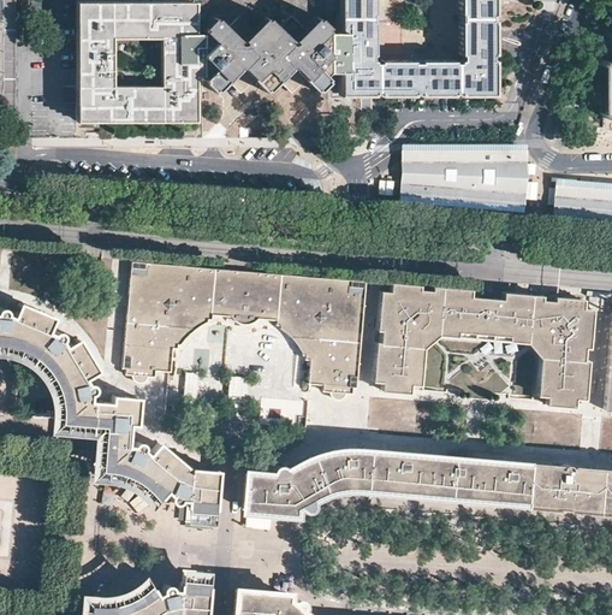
[(344,94),(494,94),(495,55),(500,55),(499,0),(339,0),(340,33),(331,33),(332,74),(344,74),(344,94)]
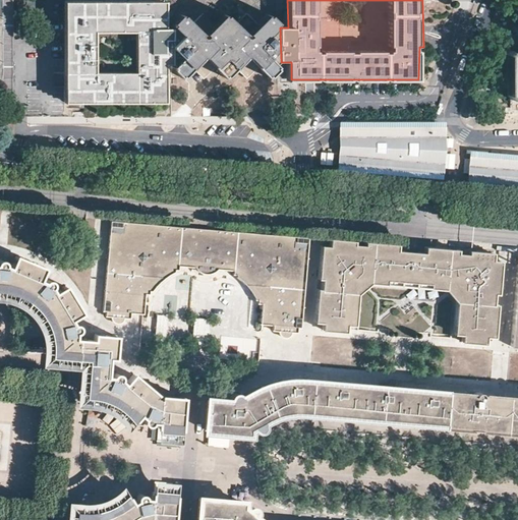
[(67,103),(168,103),(168,65),(167,29),(167,2),(67,2),(67,81),(67,103)]
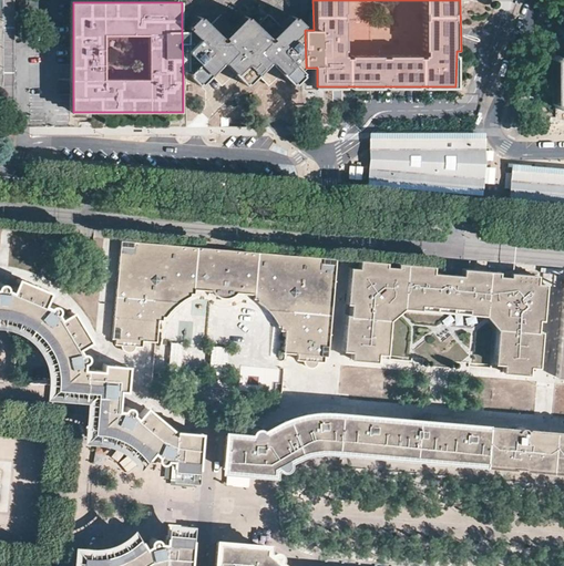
[(188,31),(182,31),(183,71),(188,71),(188,78),(200,88),(212,75),(224,88),(236,75),(247,86),(258,75),(272,86),(284,75),(295,86),(306,78),(306,68),(305,30),(305,22),(295,12),(284,23),(272,13),(259,26),(248,13),(237,24),(225,13),(213,26),(201,13),(188,26),(188,31)]
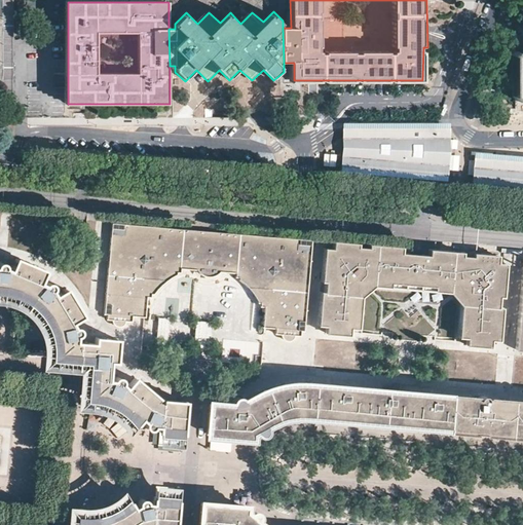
[(522,51),(516,52),(514,101),(522,100),(522,51)]
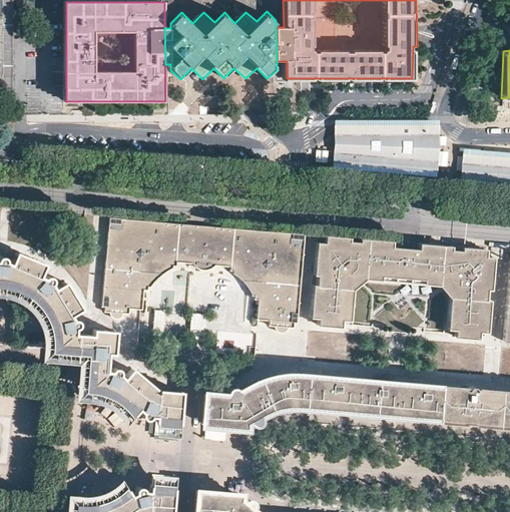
[(312,92),(312,82),(303,82),(303,92),(312,92)]
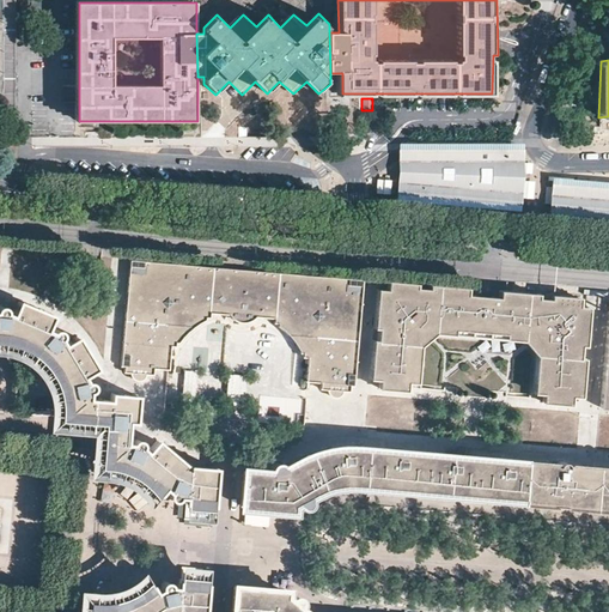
[(399,153),(397,201),(525,213),(529,185),(529,155),(399,153)]
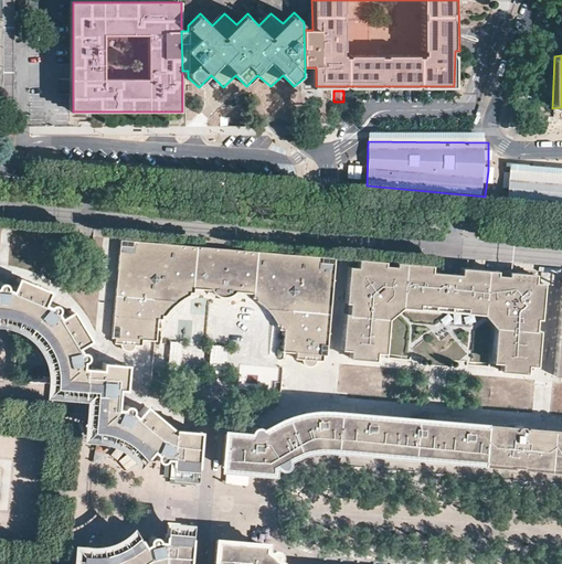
[(561,171),(512,167),(510,194),(561,199),(561,171)]
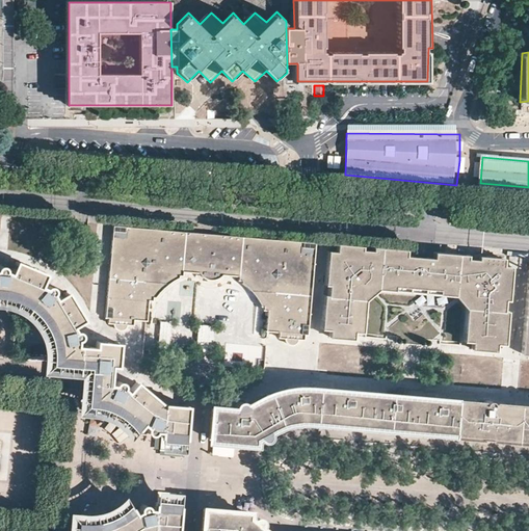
[(192,232),(115,226),(108,317),(111,317),(111,323),(115,323),(116,326),(117,328),(122,330),(124,329),(126,329),(128,327),(130,324),(135,325),(136,319),(149,320),(150,300),(153,300),(154,293),(158,288),(165,280),(170,277),(177,275),(183,275),(188,276),(189,272),(205,273),(206,275),(209,277),(213,280),(217,281),(223,280),(228,277),(230,275),(246,276),(246,281),(252,281),(257,283),(265,287),(274,297),(275,302),(274,310),(269,310),(268,336),(285,338),(286,341),(290,344),(296,344),(299,342),(300,339),(307,339),(307,335),(311,335),(317,242),(263,238),(217,234),(192,232)]
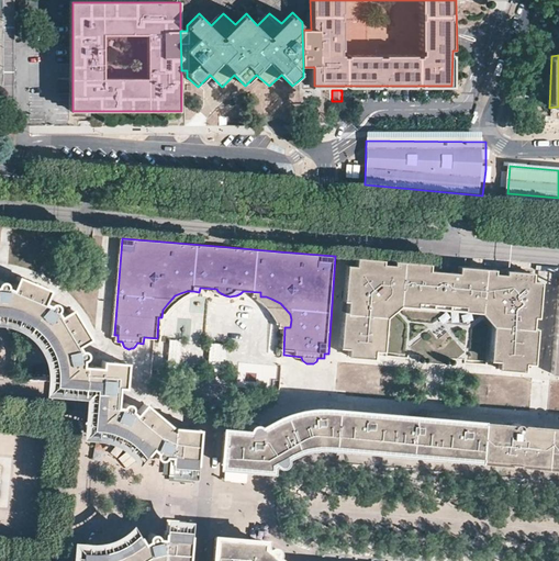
[(503,361),(502,369),(528,370),(528,363),(538,363),(541,331),(538,331),(539,318),(543,318),(546,283),(538,283),(539,275),(522,272),(522,277),(492,273),(492,269),(467,267),(466,271),(450,270),(434,269),(434,265),(409,262),(407,266),(393,265),(378,264),(378,259),(361,258),(360,266),(351,265),(348,300),(353,301),(351,313),(347,312),(345,347),(353,348),(351,356),(378,358),(379,350),(387,351),(390,317),(404,306),(422,307),(422,303),(469,306),(468,312),(488,314),(499,328),(495,361),(503,361)]
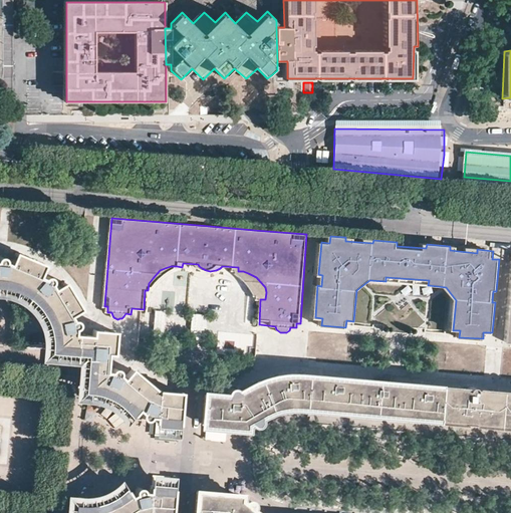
[(0,512),(0,287),(3,288),(6,288),(14,290),(23,294),(31,299),(36,302),(38,304),(45,312),(49,320),(53,329),(53,333),(54,341),(54,351),(91,356),(90,363),(89,375),(88,394),(100,396),(109,399),(117,403),(118,404),(124,408),(131,413),(135,418),(140,414),(143,417),(143,420),(144,421),(147,422),(149,422),(151,421),(152,419),(155,419),(154,425),(169,427),(180,428),(180,418),(179,418),(180,405),(182,404),(182,397),(182,396),(181,396),(177,395),(176,396),(159,394),(158,395),(156,394),(157,393),(133,372),(124,380),(119,377),(120,373),(119,371),(118,370),(115,370),(113,371),(112,374),(108,373),(108,365),(109,358),(115,358),(116,334),(92,331),(92,337),(76,335),(76,330),(78,330),(79,329),(80,326),(80,325),(78,322),(77,321),(74,321),(72,318),(82,311),(66,285),(55,290),(53,287),(55,284),(55,282),(54,280),(52,280),(49,279),(47,281),(42,278),(46,268),(17,256),(12,265),(8,265),(8,262),(6,260),(4,259),(2,260),(0,261),(0,512),(172,512),(173,501),(175,501),(175,490),(164,488),(154,487),(150,487),(149,495),(146,495),(146,492),(144,490),(141,490),(139,491),(138,493),(137,496),(135,497),(133,496),(134,495),(128,491),(120,496),(112,502),(110,503),(106,505),(98,507),(89,508),(80,508),(79,512),(0,512)]
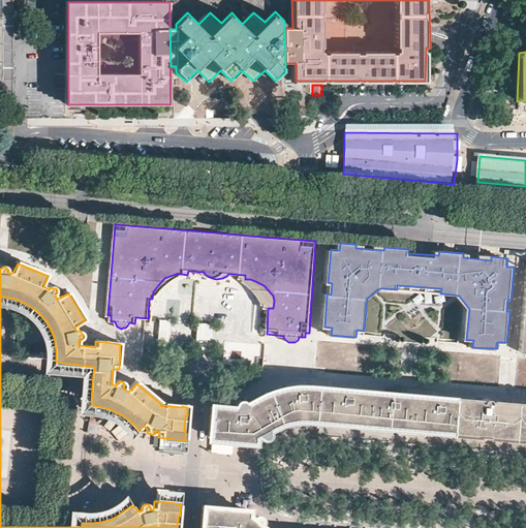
[(225,334),(211,333),(212,317),(205,316),(204,332),(188,331),(187,341),(203,342),(200,358),(209,358),(210,343),(224,344),(225,334)]
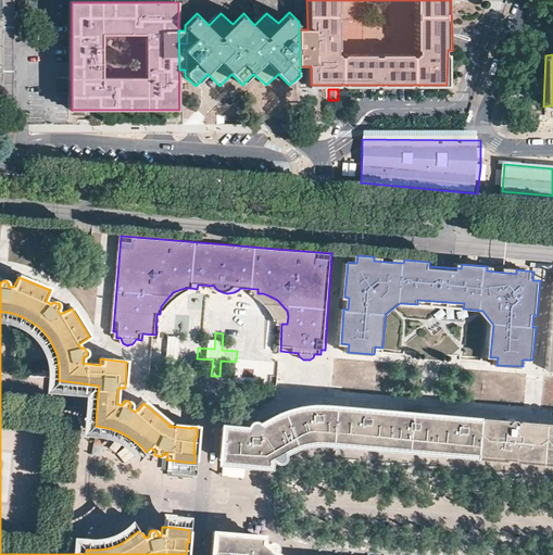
[(225,425),(222,458),(230,459),(238,459),(246,461),(263,462),(267,463),(274,457),(281,451),(285,449),(291,445),(300,442),(303,442),(310,440),(316,439),(318,439),(324,440),(334,440),(340,441),(361,443),(380,444),(400,446),(419,448),(441,450),(460,452),(485,454),(502,455),(507,456),(513,456),(517,456),(529,457),(535,458),(543,459),(552,459),(552,425),(538,424),(429,414),(327,405),(321,405),(309,405),(291,407),(276,414),(268,417),(264,419),(261,416),(249,420),(248,426),(225,425)]
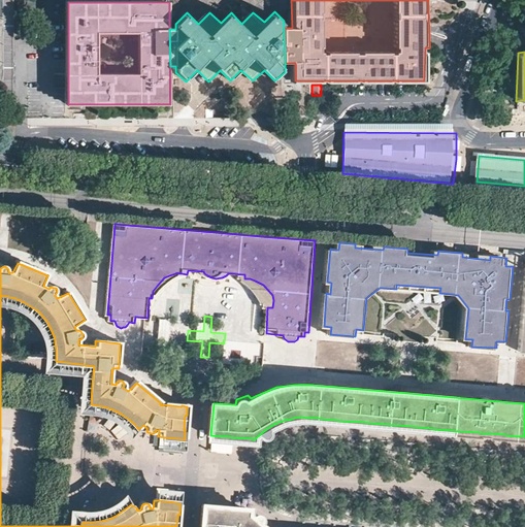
[(92,433),(102,433),(102,425),(92,425),(92,433)]
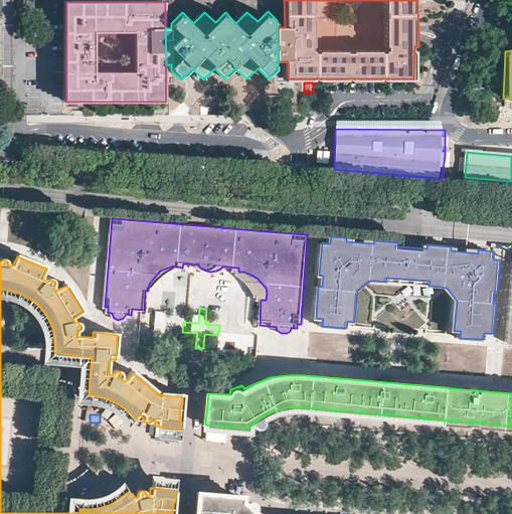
[(205,493),(199,492),(197,513),(260,513),(254,510),(249,504),(247,503),(243,496),(236,495),(225,495),(215,494),(205,493)]
